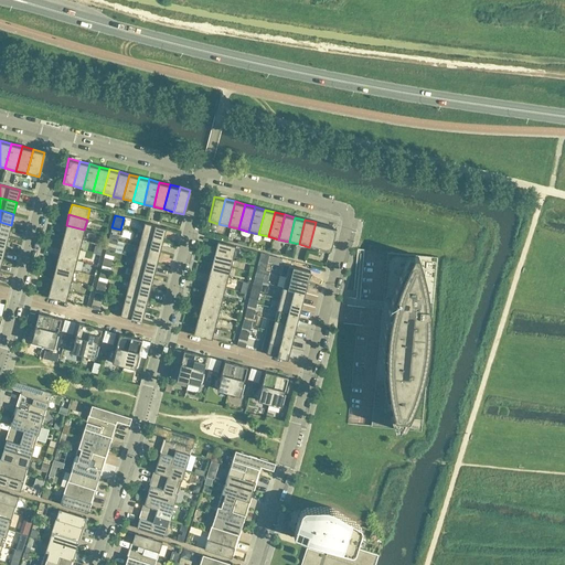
[(0,234),(8,237),(11,225),(0,222),(0,234)]
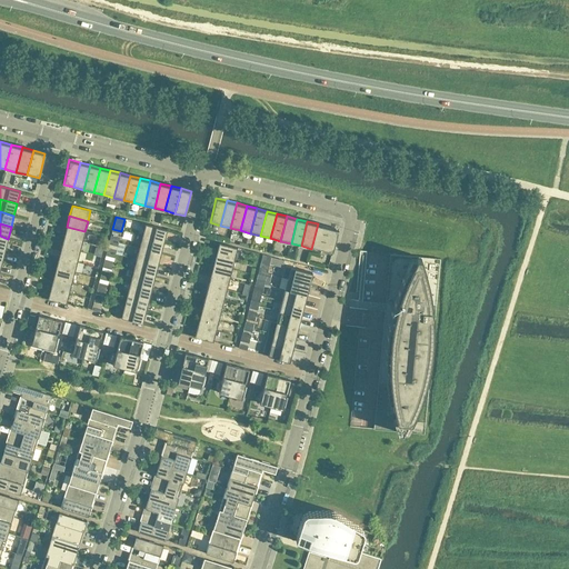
[(321,251),(328,227),(318,223),(311,249),(321,251)]
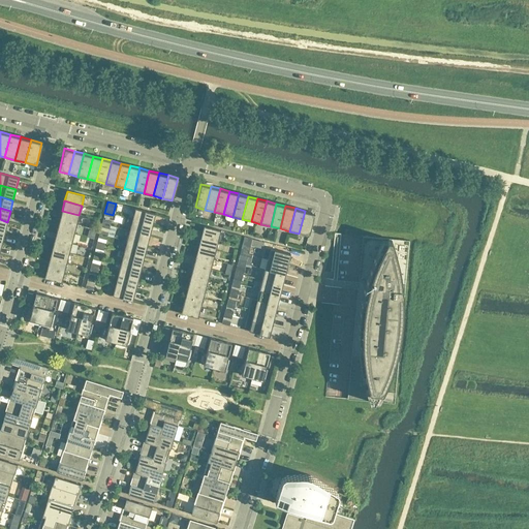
[(152,225),(155,214),(135,209),(132,220),(152,225)]
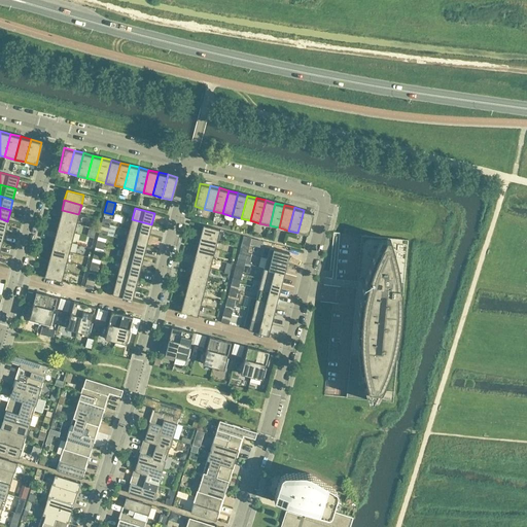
[(76,223),(78,214),(62,210),(59,219),(76,223)]
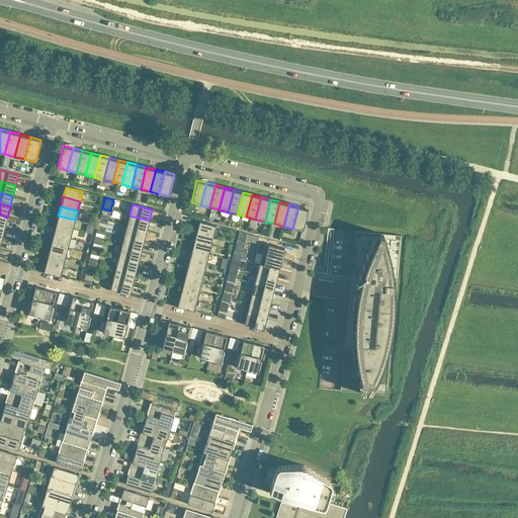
[(301,232),(308,208),(298,206),(292,229),(301,232)]
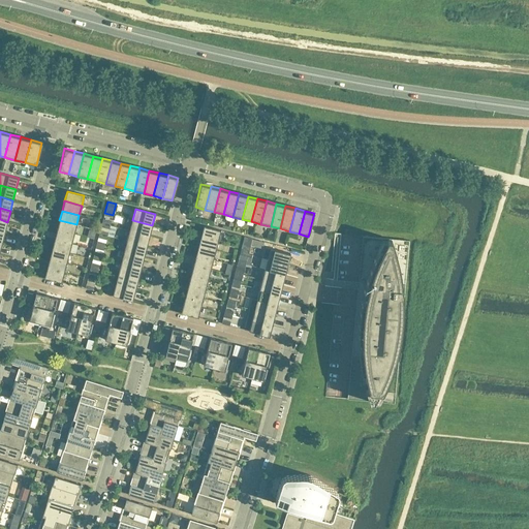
[(74,234),(76,224),(59,220),(57,229),(74,234)]
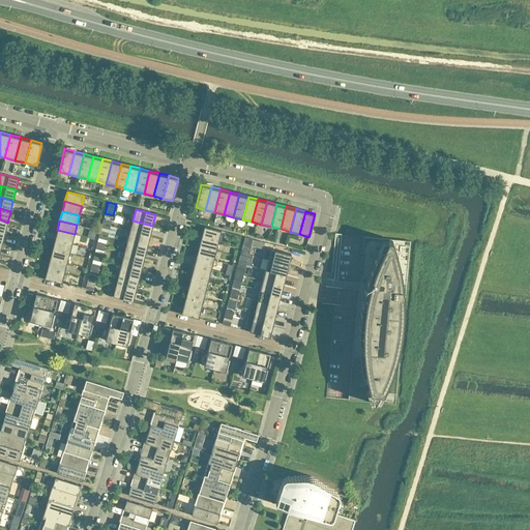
[(149,236),(152,226),(133,221),(129,231),(149,236)]
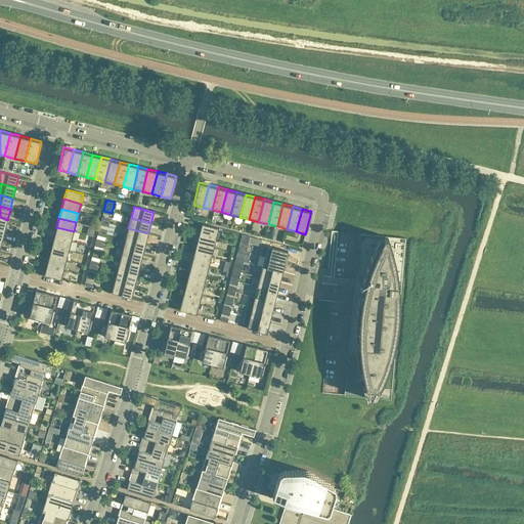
[(216,239),(218,228),(202,224),(199,235),(216,239)]
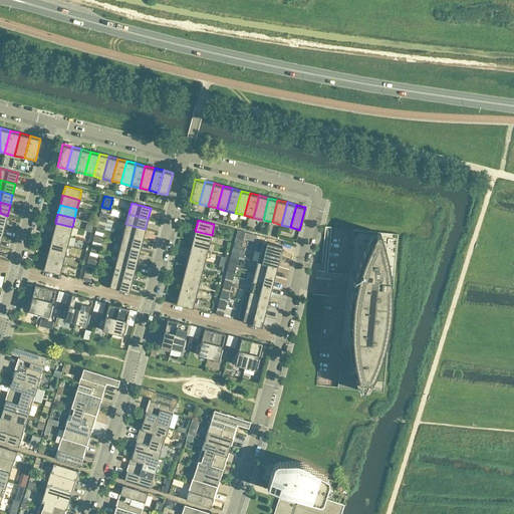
[(69,237),(72,227),(55,223),(53,232),(69,237)]
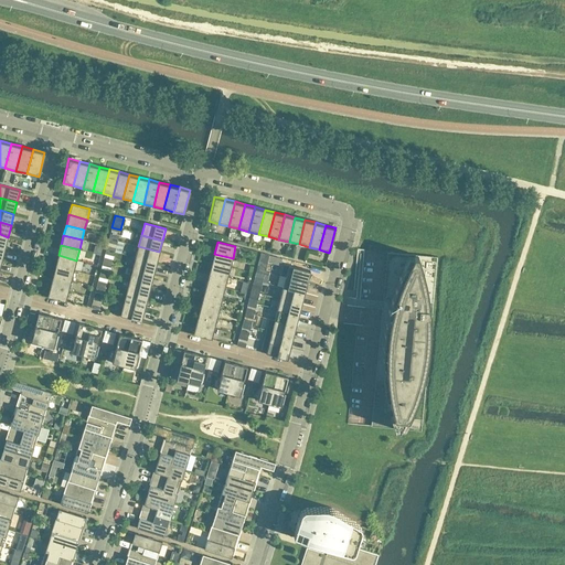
[(157,263),(159,252),(138,246),(135,257),(157,263)]
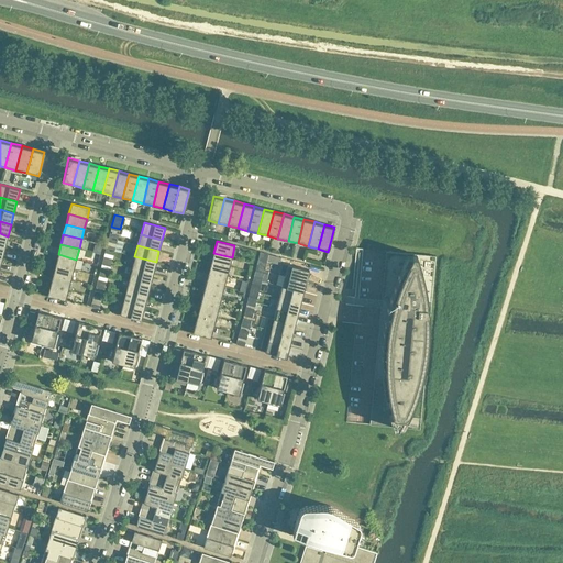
[(8,252),(6,258),(13,261),(14,253),(8,252)]
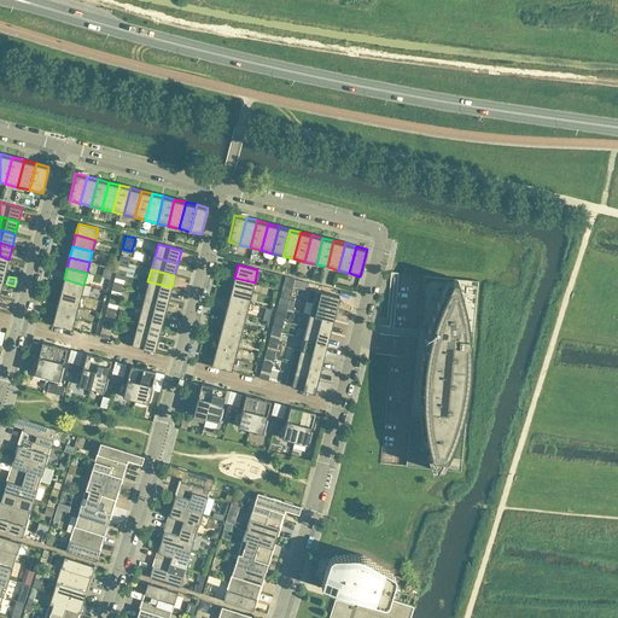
[(285,277),(280,295),(290,297),(295,279),(285,277)]
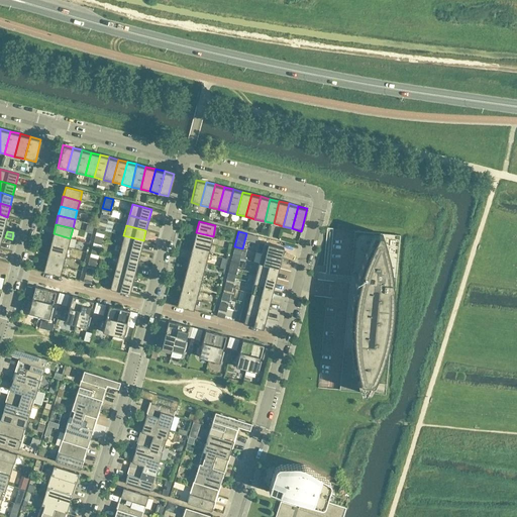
[(385,394),(394,304),(400,235),(354,231),(340,390),(385,394)]
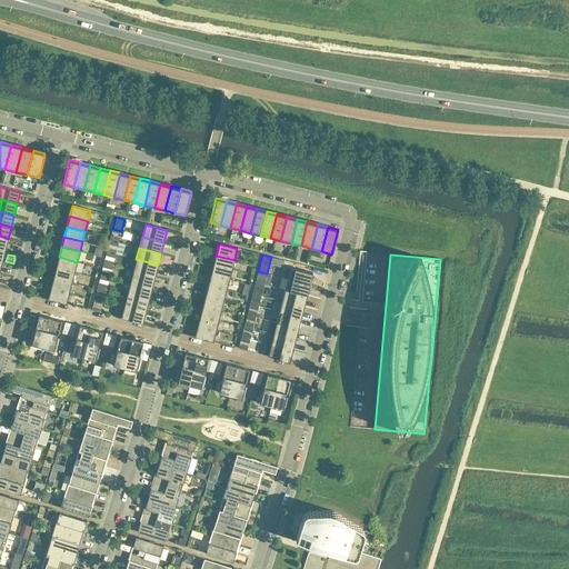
[(232,269),(235,260),(216,256),(213,265),(232,269)]
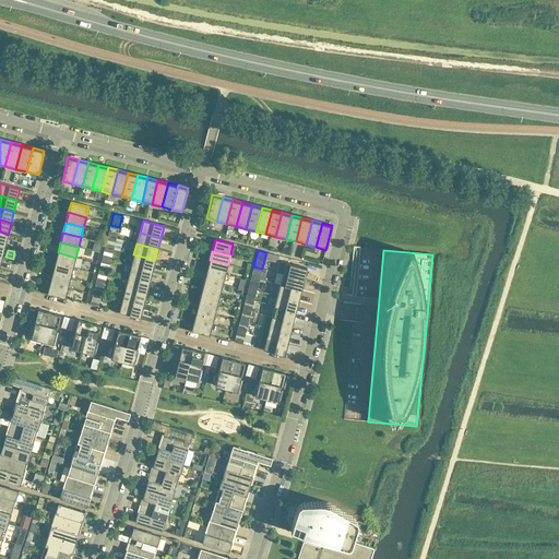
[(73,268),(75,258),(58,252),(55,263),(73,268)]
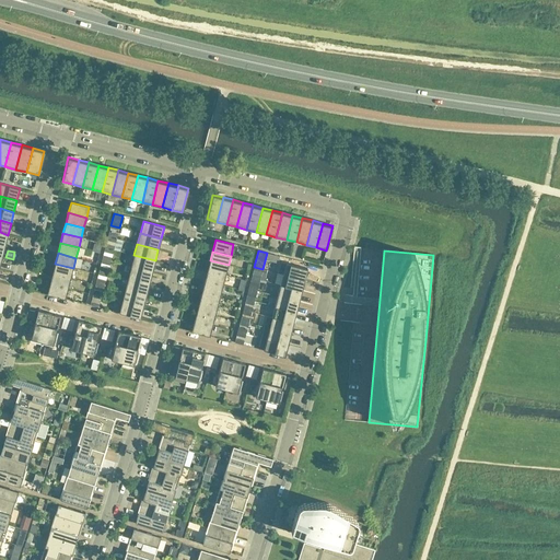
[(152,272),(155,260),(133,255),(131,267),(152,272)]
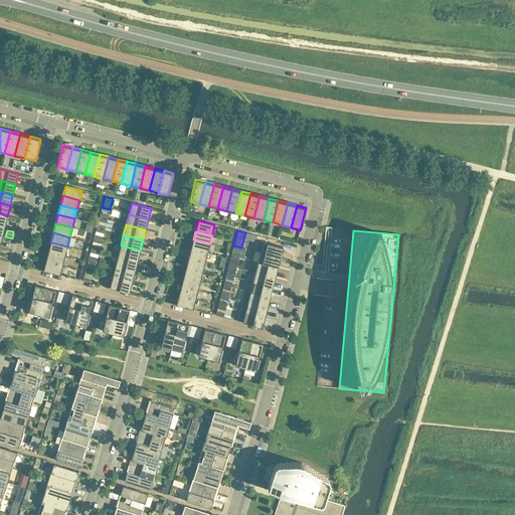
[(207,252),(210,243),(193,239),(190,248),(207,252)]
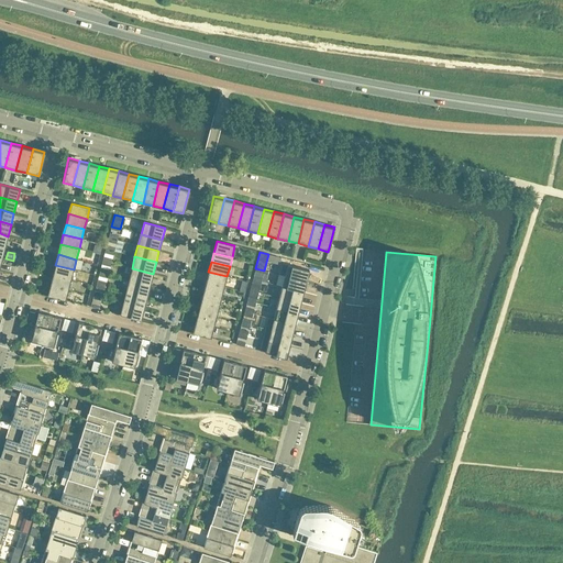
[(306,282),(309,271),(287,264),(285,276),(306,282)]
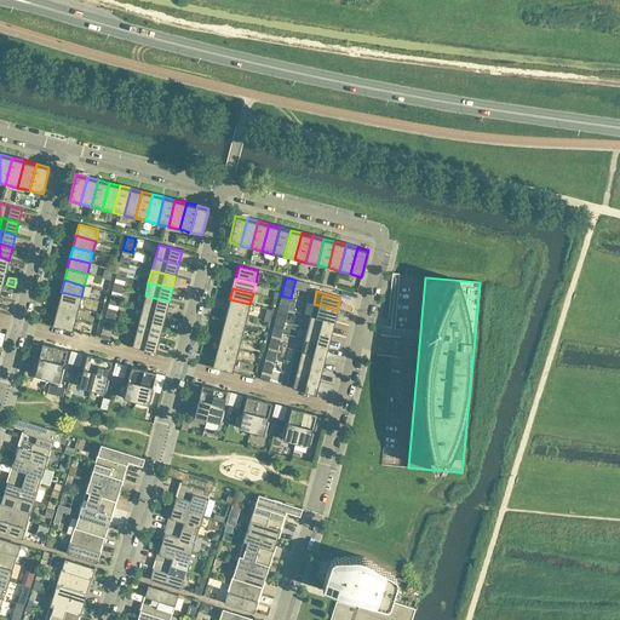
[(78,308),(81,297),(61,292),(58,303),(78,308)]
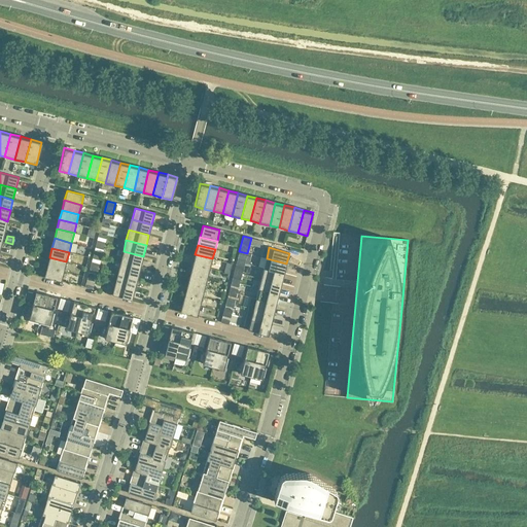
[(140,267),(143,256),(124,251),(120,261),(140,267)]
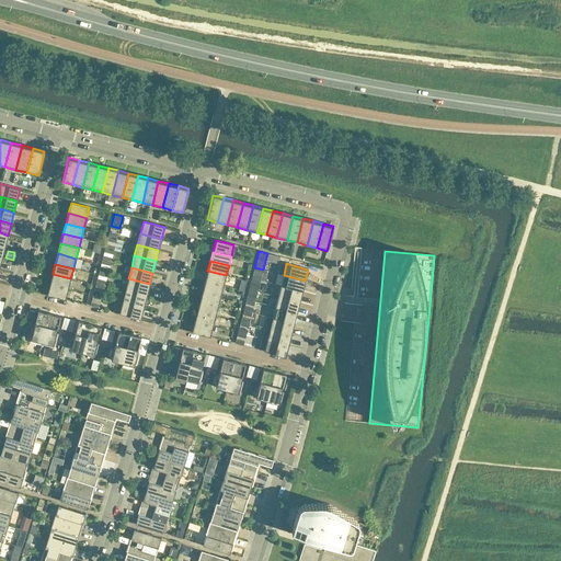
[(224,286),(226,275),(207,271),(205,281),(224,286)]
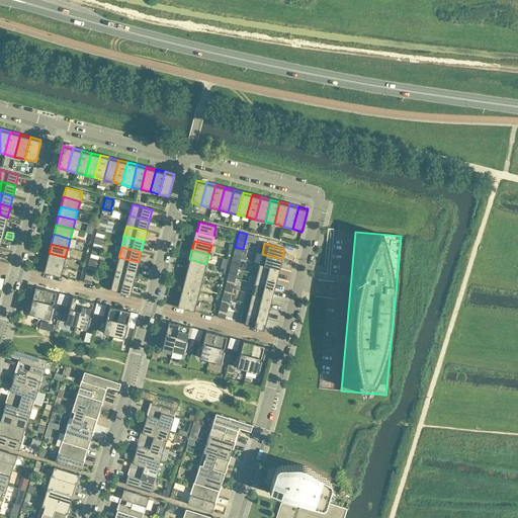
[(63,267),(65,257),(49,253),(46,262),(63,267)]
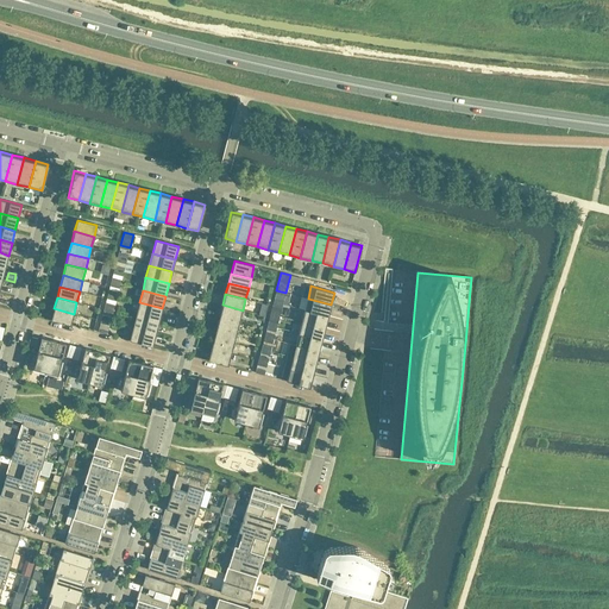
[(328,316),(331,305),(308,299),(305,311),(328,316)]
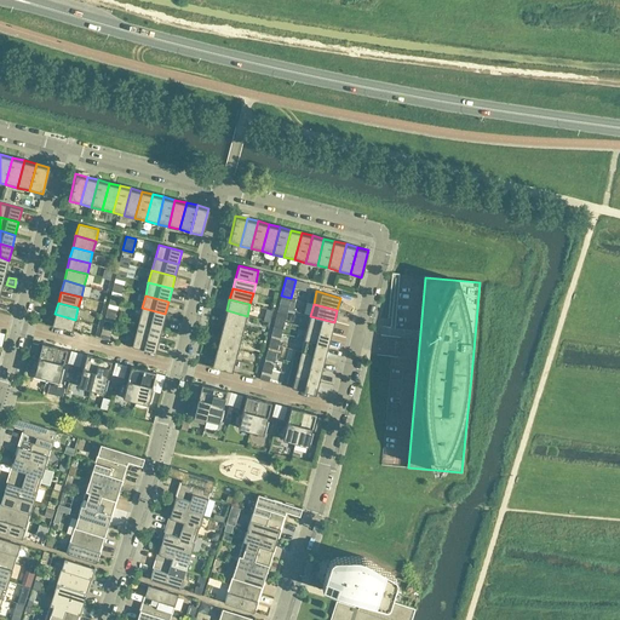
[(162,327),(165,314),(142,308),(138,321),(162,327)]
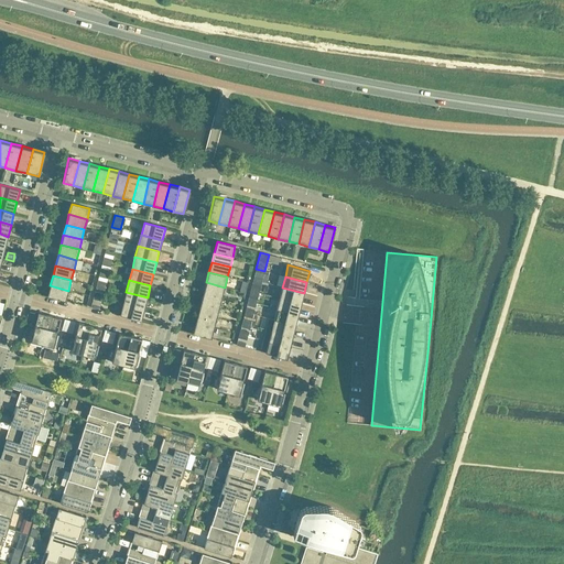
[(221,297),(225,288),(206,282),(204,293),(221,297)]
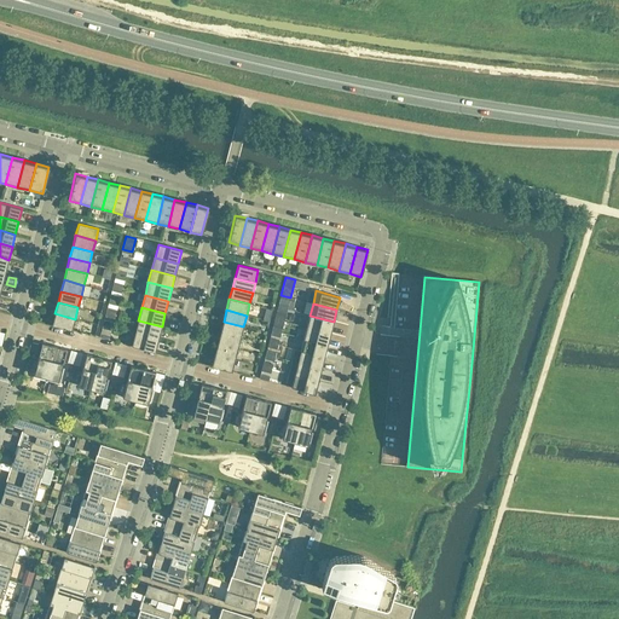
[(71,330),(75,319),(55,313),(52,325),(71,330)]
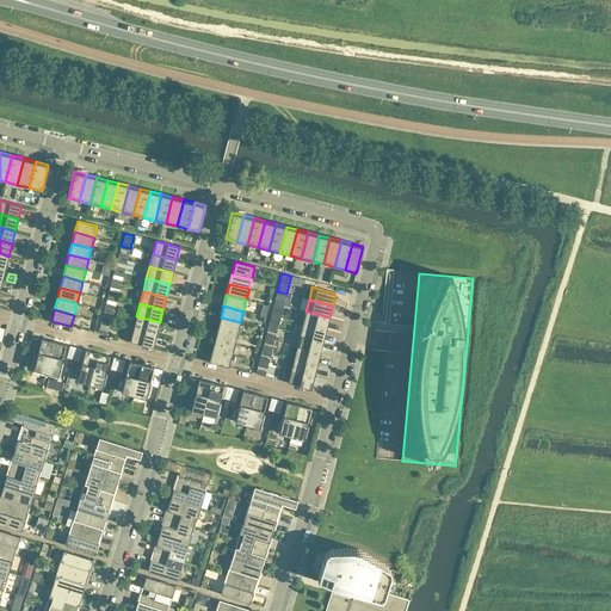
[(326,329),(329,318),(306,312),(303,323),(326,329)]
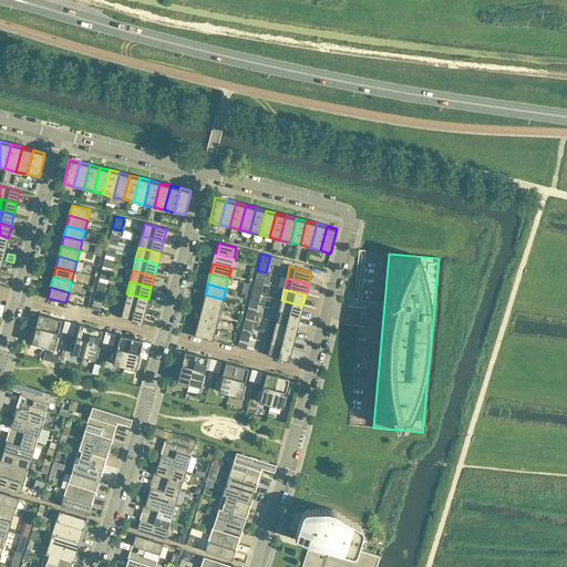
[(145,310),(148,299),(126,294),(123,305),(145,310)]
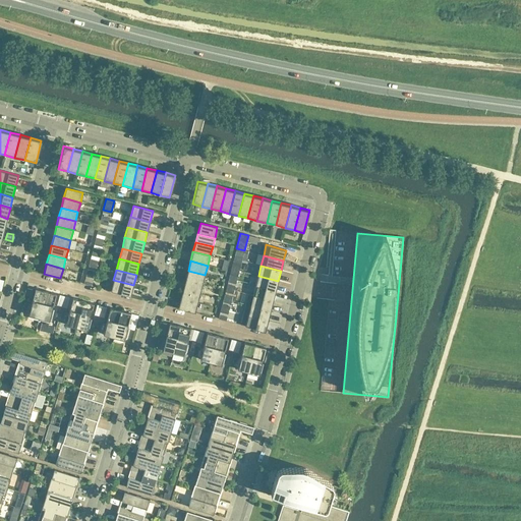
[(203,284),(205,275),(188,271),(185,280),(203,284)]
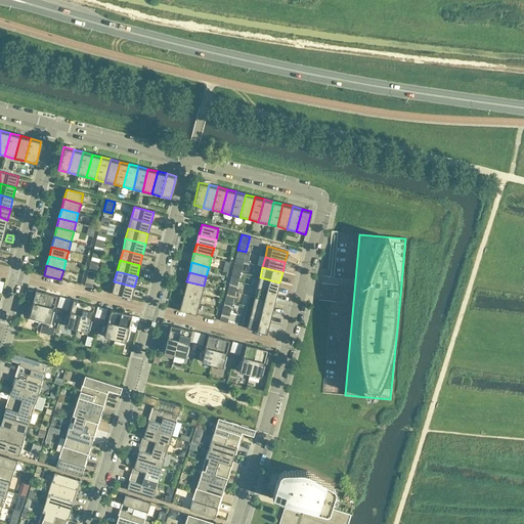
[(276,293),(279,282),(260,277),(257,287),(276,293)]
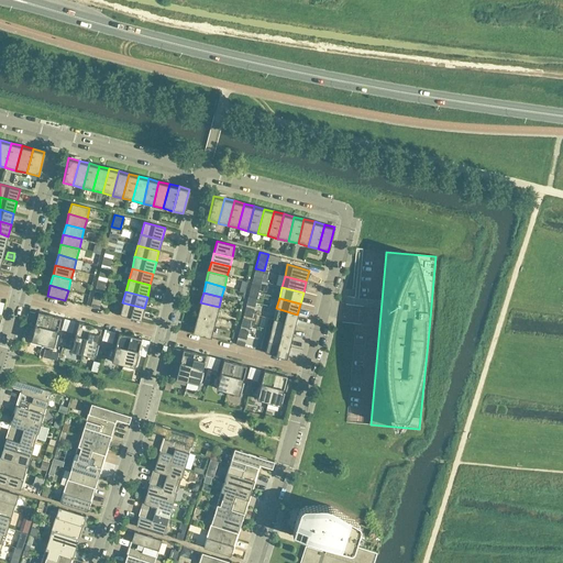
[(376,352),(376,300),(346,300),(346,311),(357,311),(357,352),(376,352)]
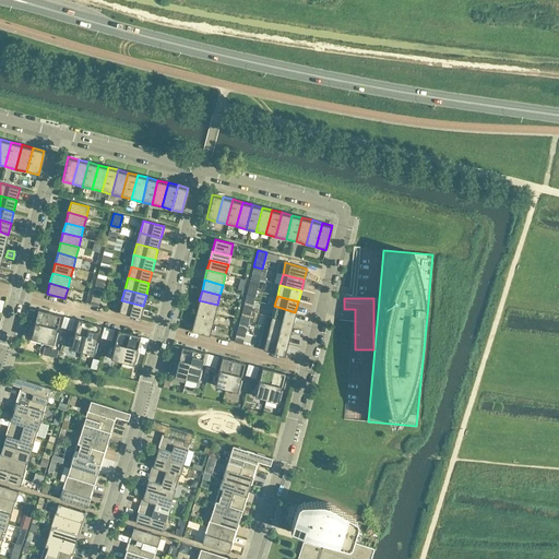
[(140,318),(143,306),(121,300),(119,312),(140,318)]
